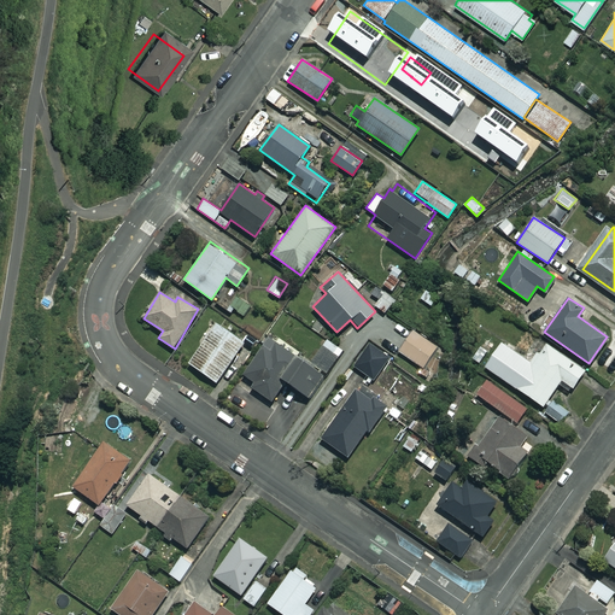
[(244,341),(216,322),(188,362),(216,381),(244,341)]
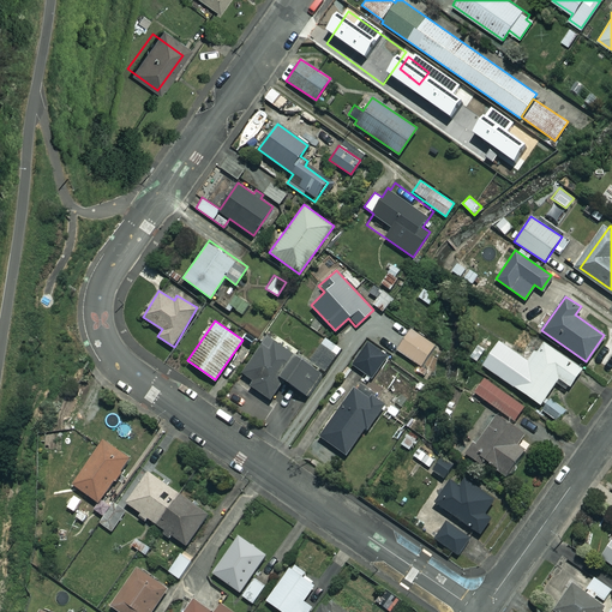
[(435,346),(409,328),(396,348),(420,366),(435,346)]
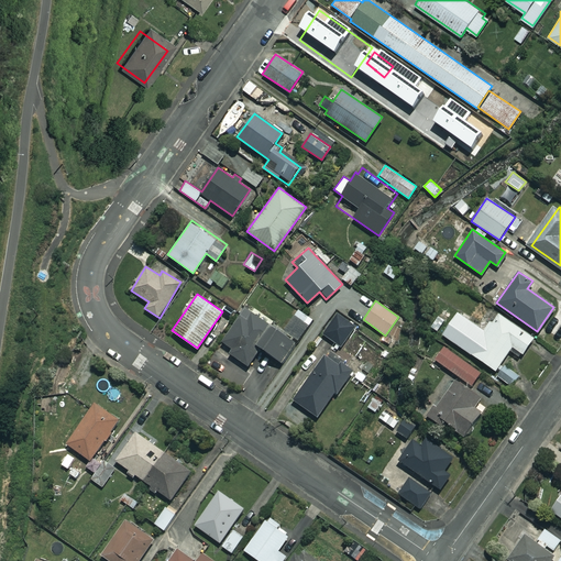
[(284,328),(250,304),(226,338),(235,344),(233,349),(252,362),(265,343),(285,358),(310,320),(297,310),(284,328)]
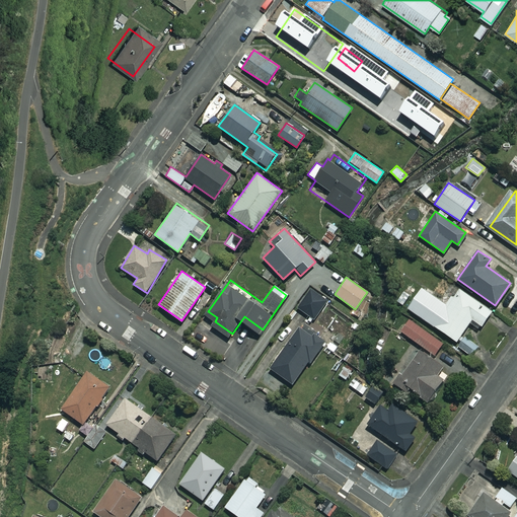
[(326,299),(310,288),(296,306),(313,318),(326,299)]
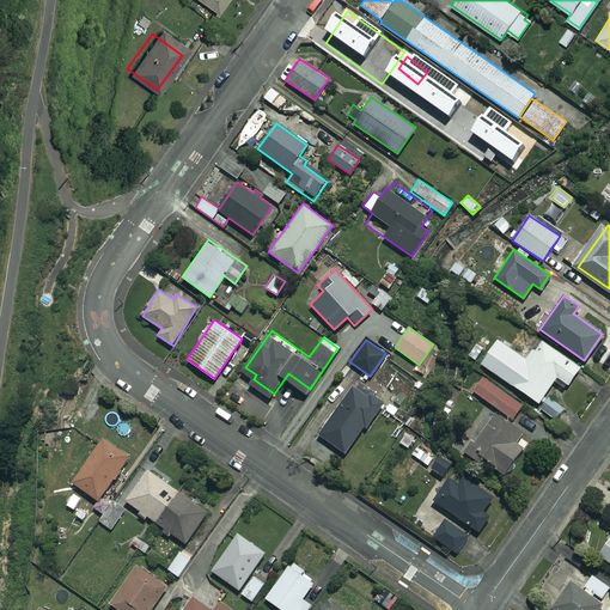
[(526,359),(496,340),(480,364),(537,402),(555,377),(567,384),(579,366),(540,340),(526,359)]
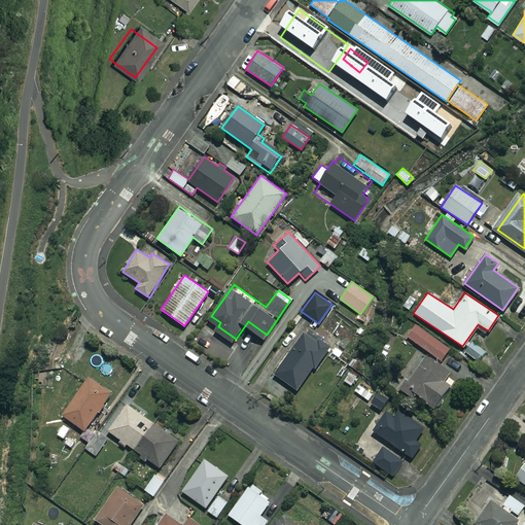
[(449,347),(415,323),(406,336),(441,359),(449,347)]
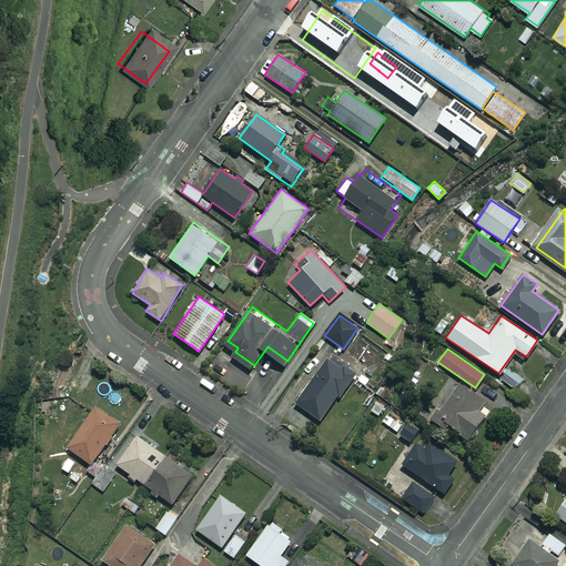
[(342,367),(326,357),(294,402),(320,421),(339,395),(340,396),(356,373),(343,364),(342,367)]
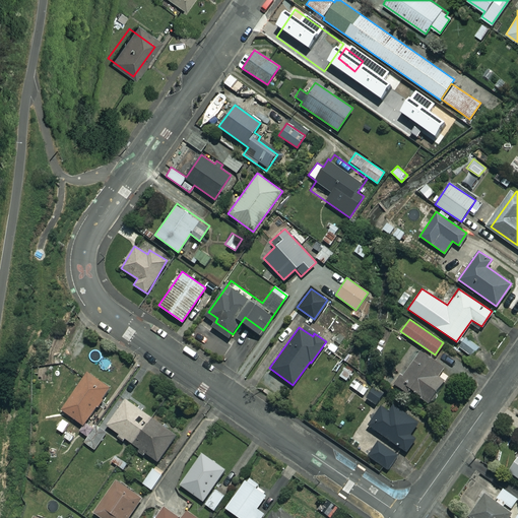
[(478,345),(464,336),(457,346),(471,355),(478,345)]
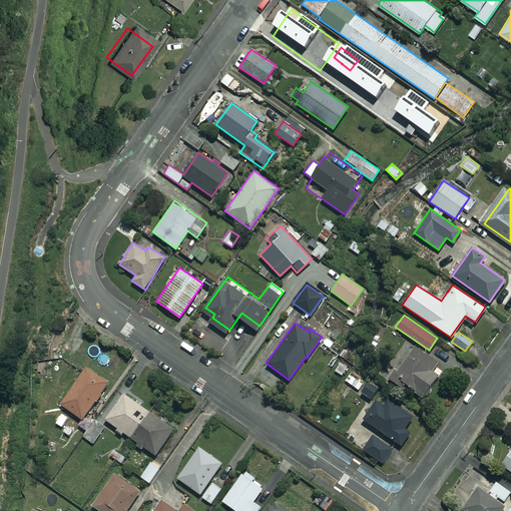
[(436,363),(411,344),(386,376),(398,384),(401,379),(423,396),(437,376),(430,370),(436,363)]
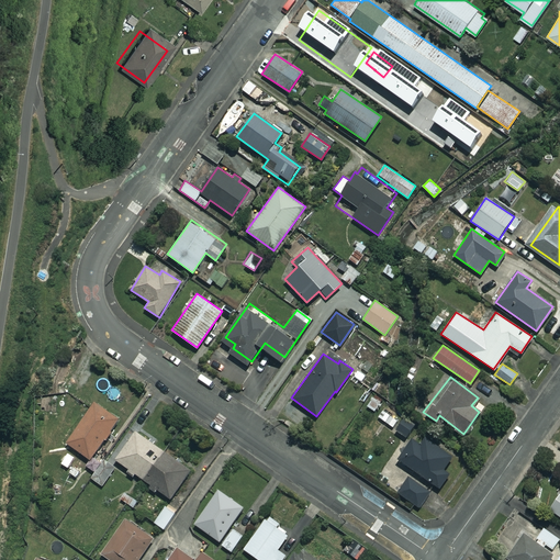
[(120,417),(96,400),(65,440),(89,459),(120,417)]
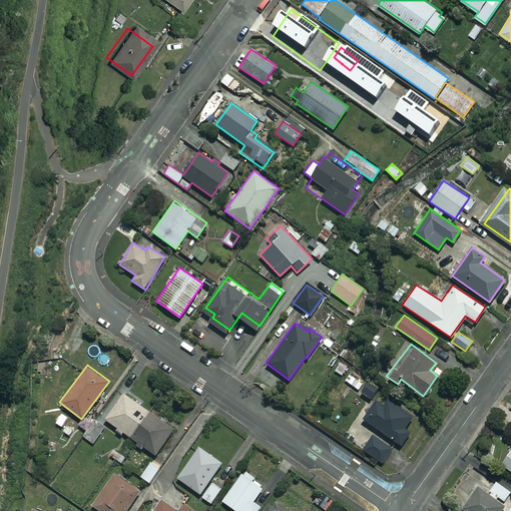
[(363,383),(348,373),(344,379),(359,390),(363,383)]
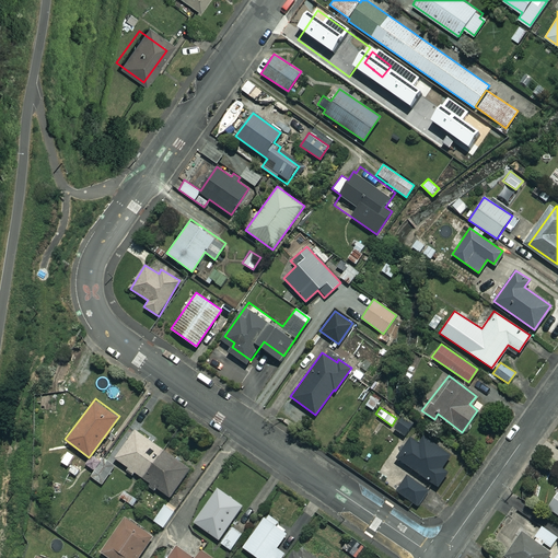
[(411,422),(403,416),(392,430),(400,437),(411,422)]
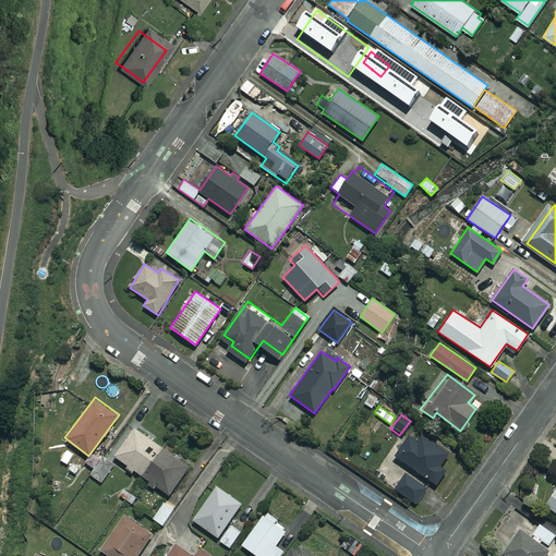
[(189,467),(134,427),(115,456),(169,495),(189,467)]
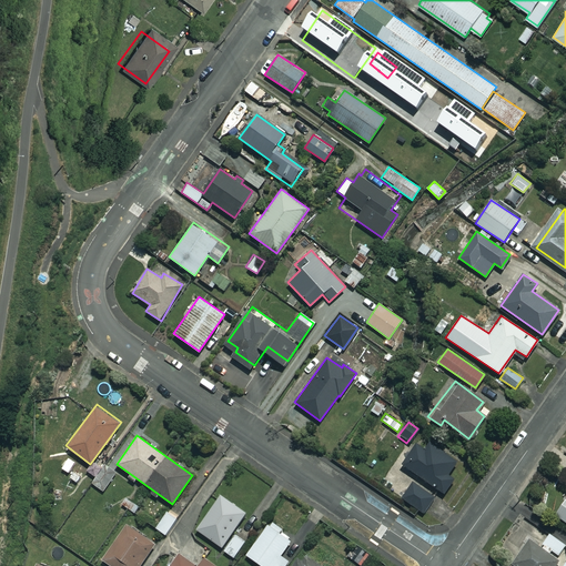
[(455,461),(431,444),(425,452),(416,445),(403,464),(442,492),(452,478),(446,475),(455,461)]
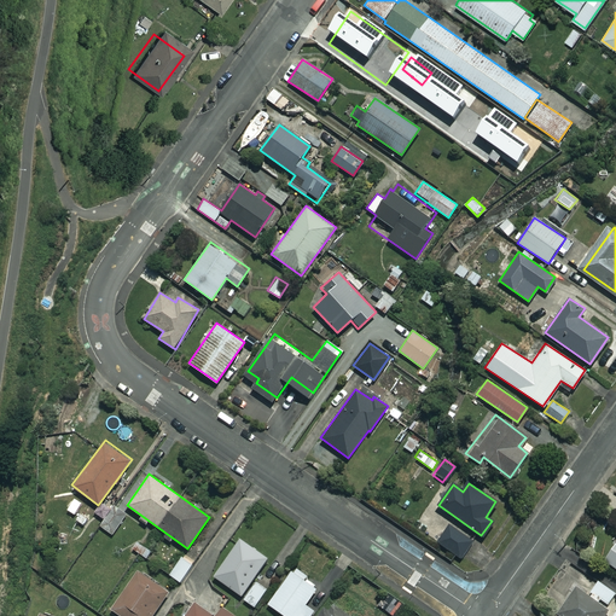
[(471,539),(449,523),(436,541),(459,557),(471,539)]
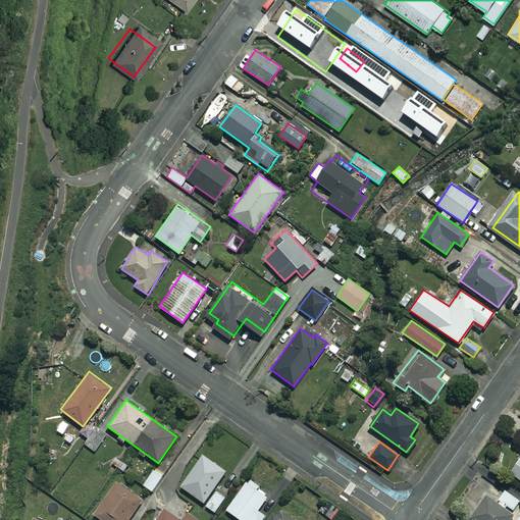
[(225,470),(202,452),(178,484),(202,502),(225,470)]
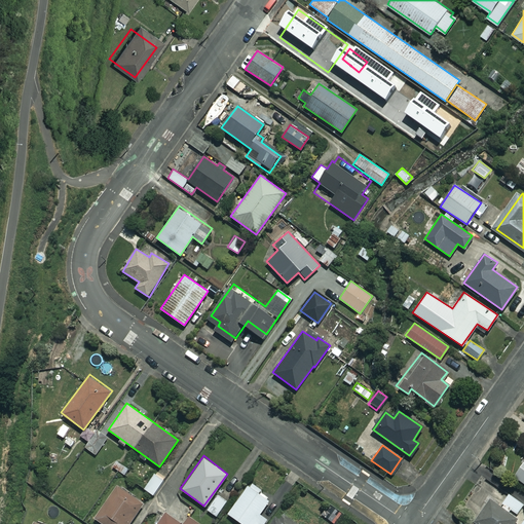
[(117,459),(112,465),(123,475),(128,468),(117,459)]
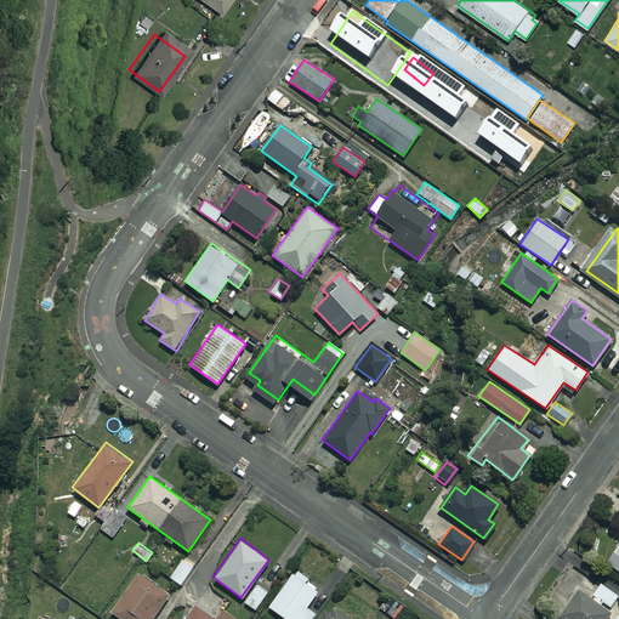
[(618,544),(607,562),(618,571),(618,544)]
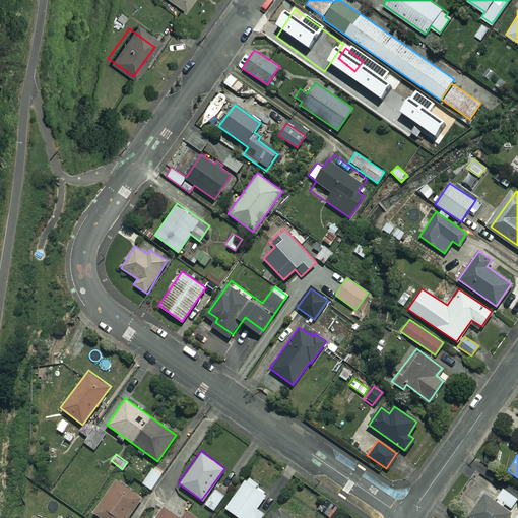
[(164,471),(153,464),(141,482),(151,490),(164,471)]
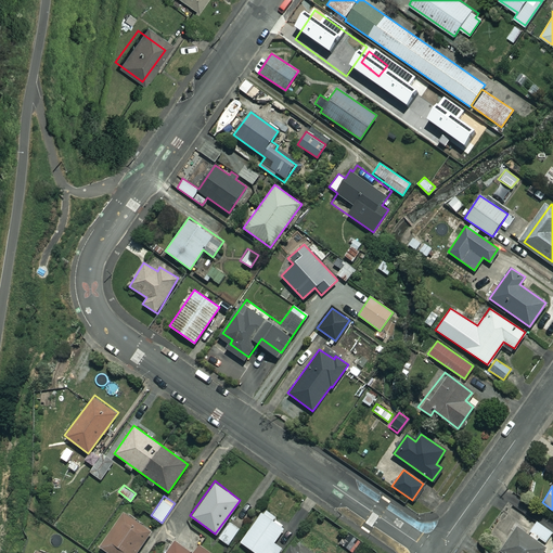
[(285,526),(262,510),(240,541),(256,552),(277,552),(282,547),(274,540),(285,526)]
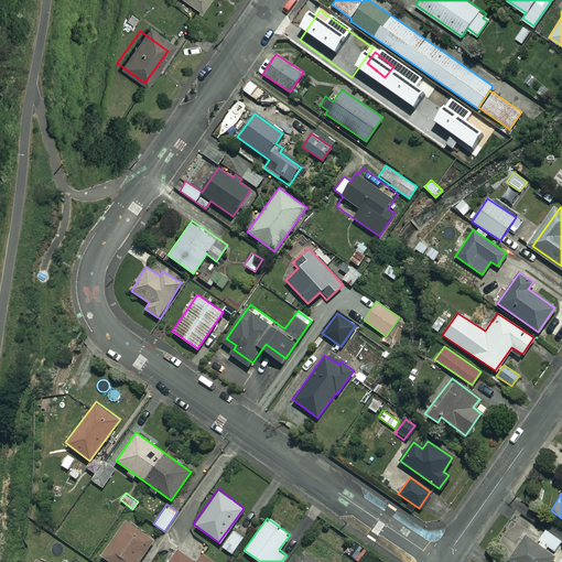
[(137,561),(153,539),(126,520),(100,554),(110,561),(137,561)]
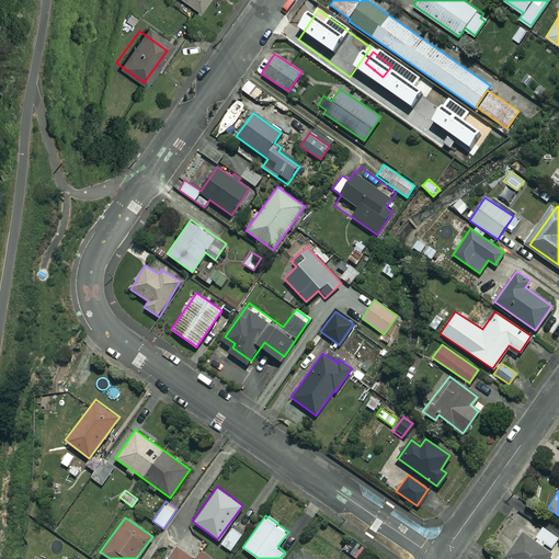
[(551,548),(558,538),(542,526),(535,536),(537,538),(535,542),(542,546),(544,543),(551,548)]
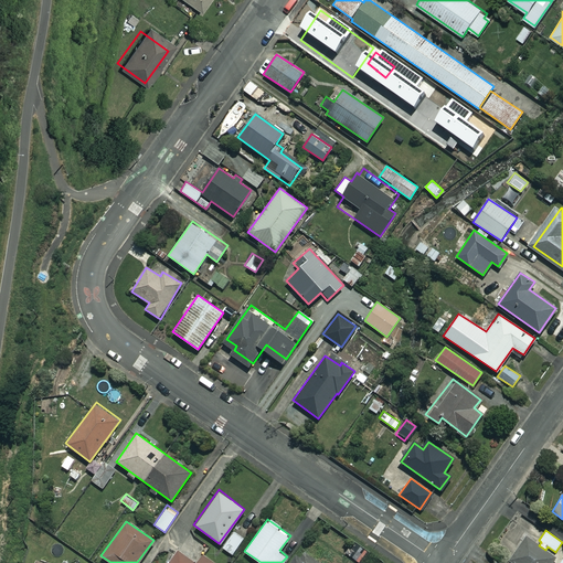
[(243,538),(234,531),(223,548),(232,554),(243,538)]
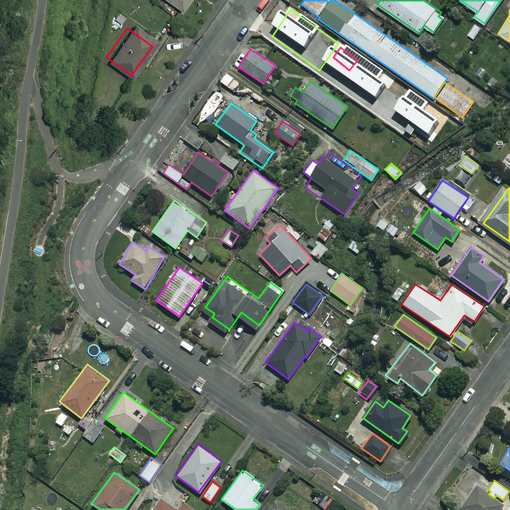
[(488,494),(476,485),(460,508),(463,509),(498,509),(503,504),(494,498),(488,494)]
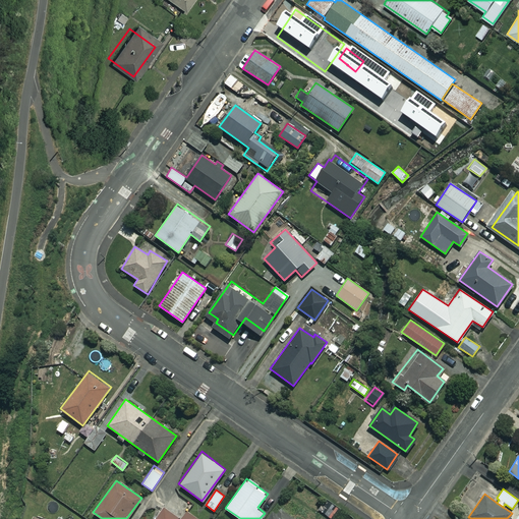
[(178,518),(162,507),(153,518),(197,518),(186,511),(180,518),(178,518)]
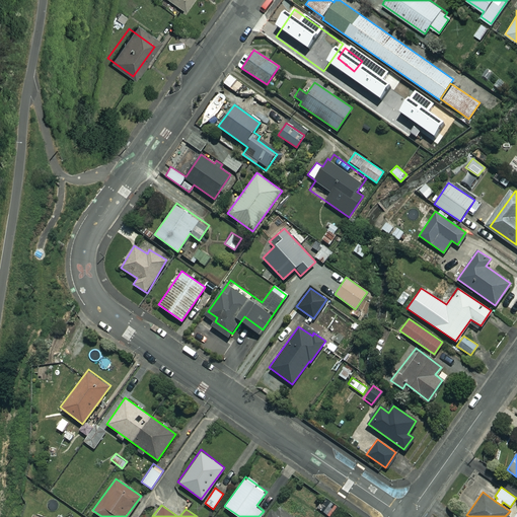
[(268,516),(297,516),(279,505),(277,508),(275,507),(268,516)]
